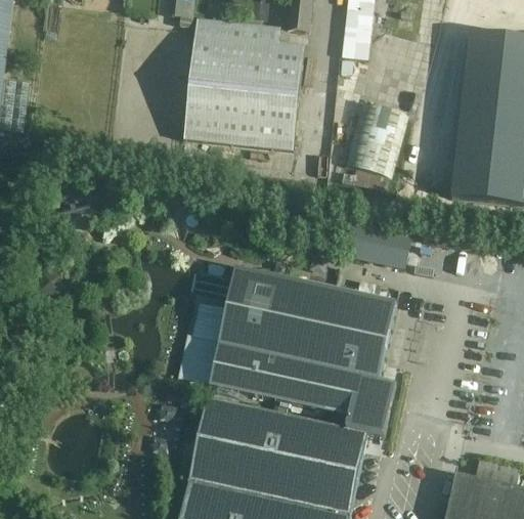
[(0,0),(0,101),(3,80),(12,0),(0,0)]
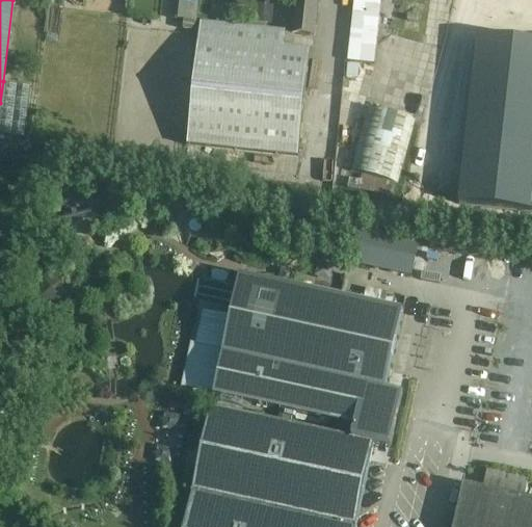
[(195,26),(197,0),(171,0),(170,15),(184,16),(183,24),(195,26)]
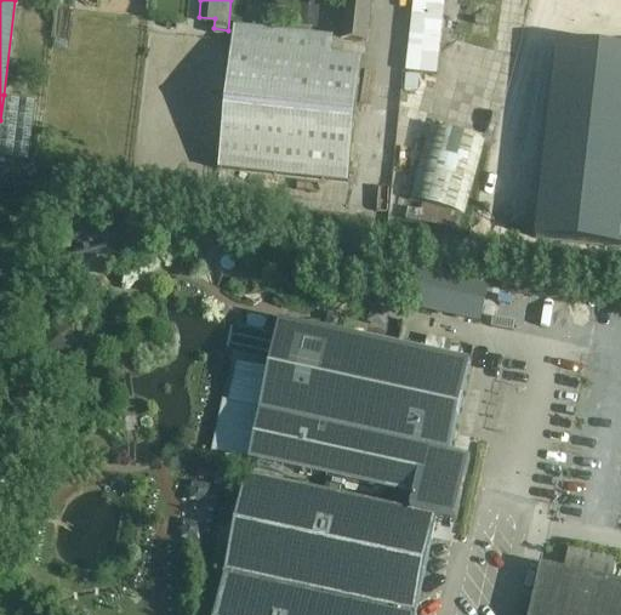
[(343,0),(340,33),(368,35),(371,0),(343,0)]
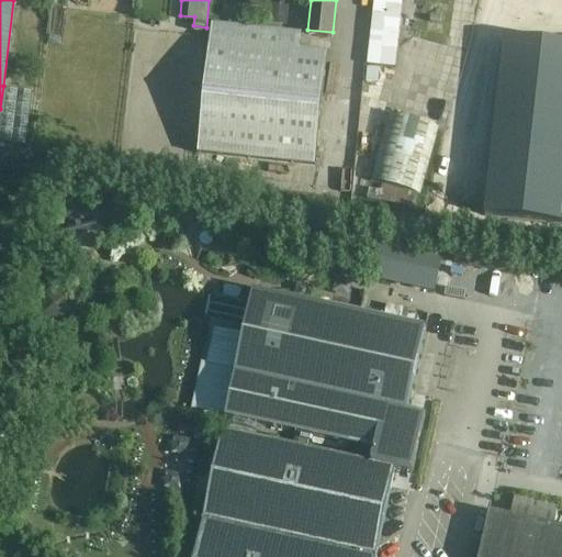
[(375,0),(368,60),(396,64),(403,0),(375,0)]
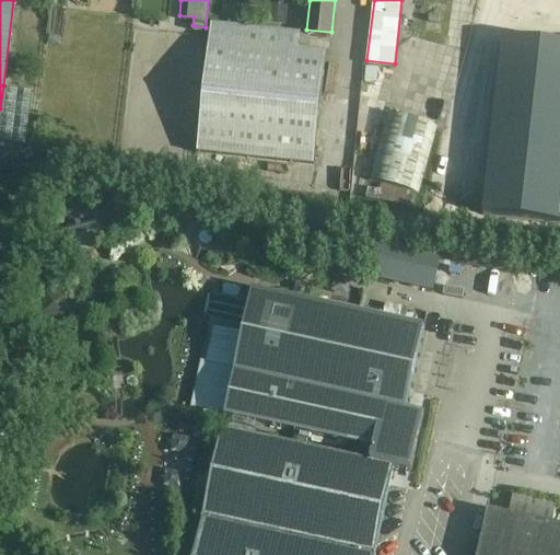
[(210,16),(194,146),(310,161),(325,49),(296,45),(300,29),(210,16)]
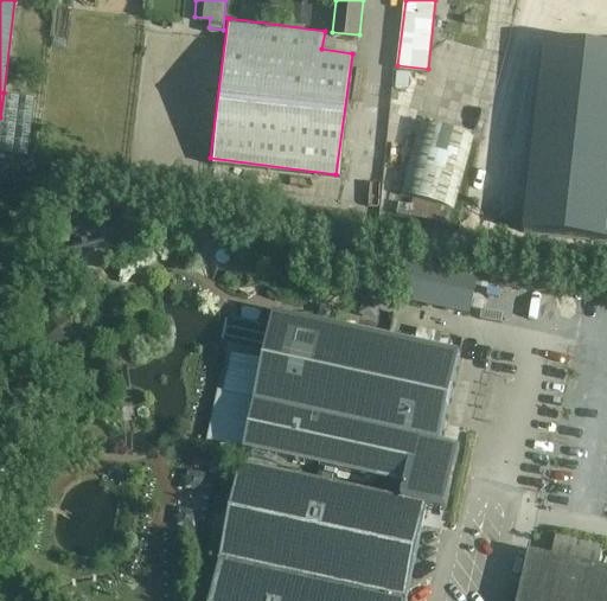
[(606,44),(543,37),(521,228),(606,237),(606,44)]
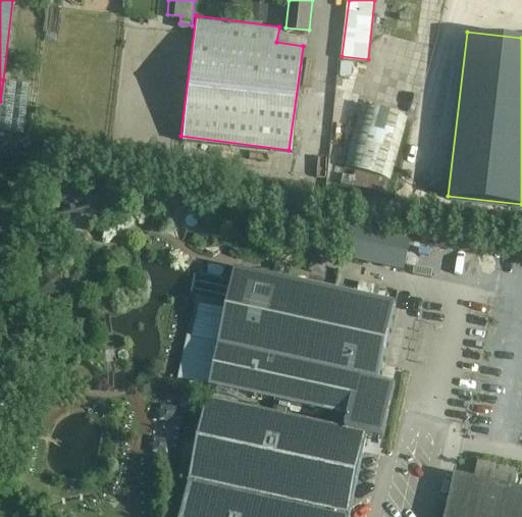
[(4,80),(0,112),(0,127),(22,131),(29,82),(4,80)]
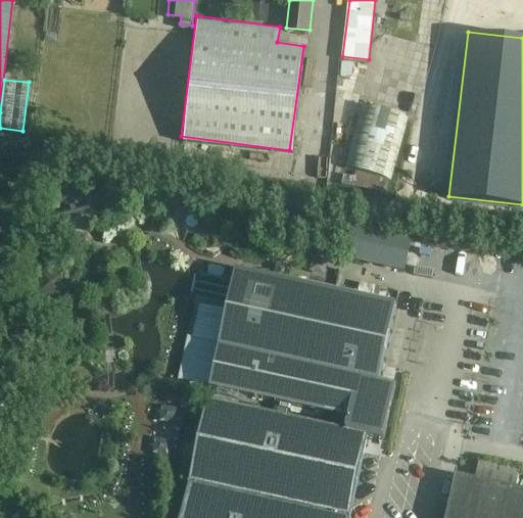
[(389,176),(407,112),(362,100),(343,163),(389,176)]
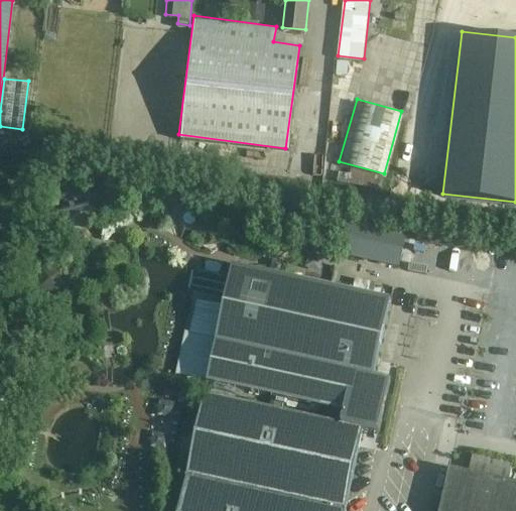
[(68,197),(55,212),(72,226),(78,219),(85,212),(68,197)]
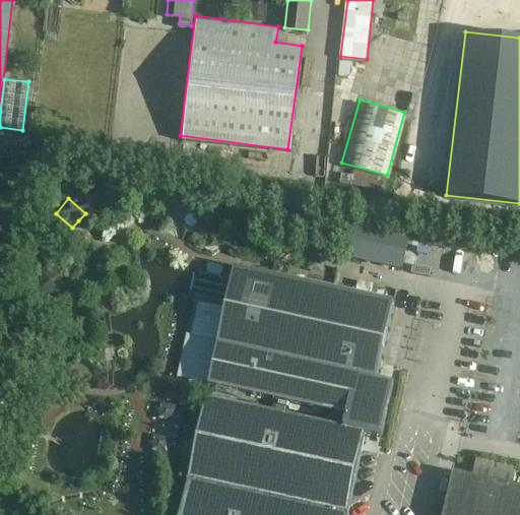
[(196,208),(192,202),(187,206),(181,215),(181,222),(187,227),(190,228),(194,227),(211,234),(217,218),(196,208)]
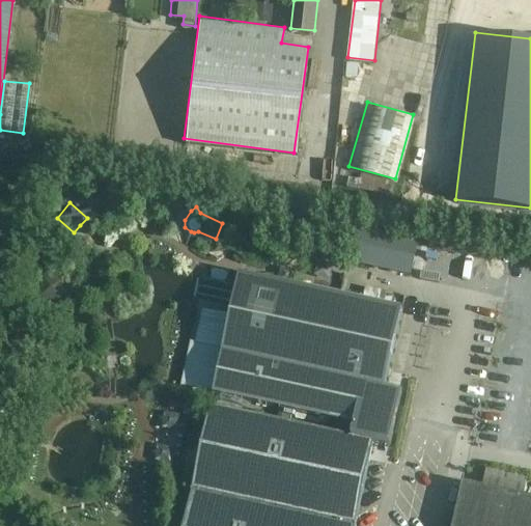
[(329,216),(303,211),(295,253),(322,257),(329,216)]
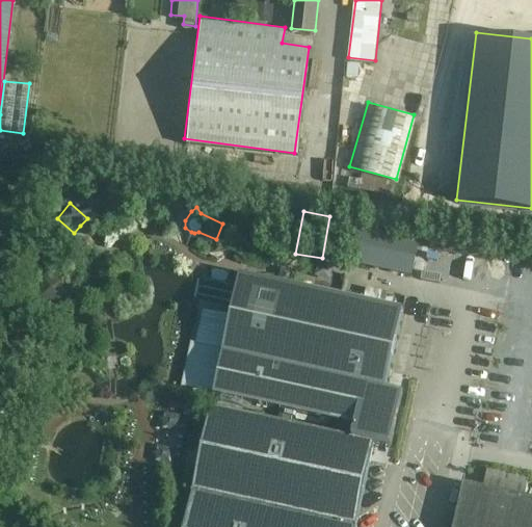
[(352,221),(333,218),(328,243),(349,246),(352,221)]
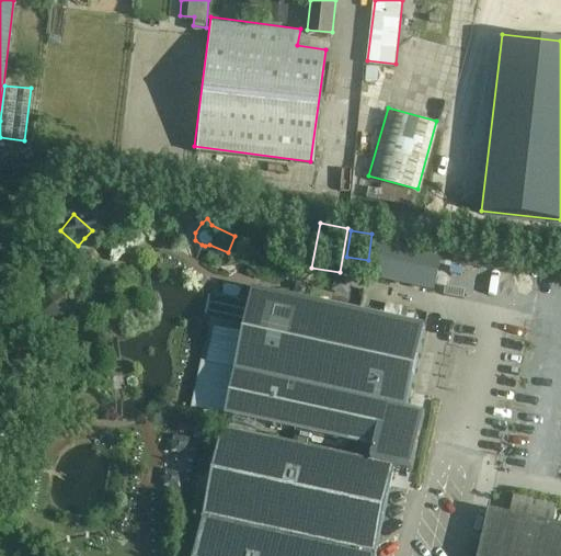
[(244,231),(238,256),(247,261),(255,267),(264,274),(281,275),(295,274),(304,267),(309,257),(310,246),(275,238),(244,231)]
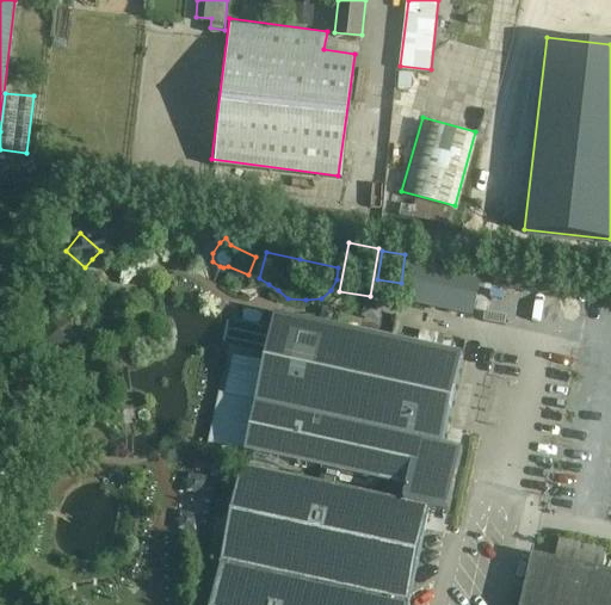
[(406,291),(406,295),(470,309),(475,289),(479,273),(413,259),(406,291)]
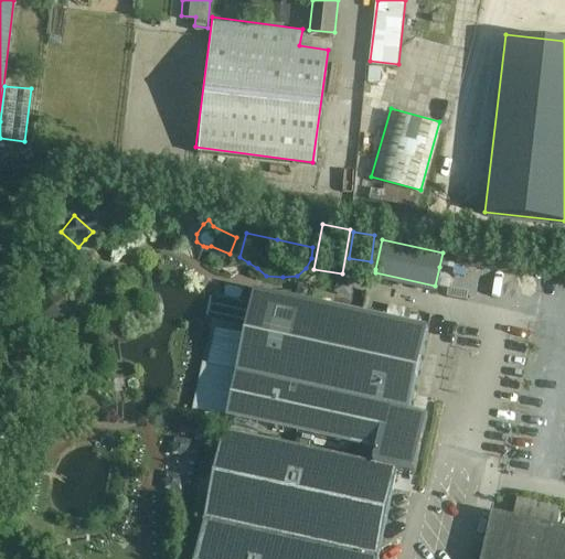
[(66,304),(70,290),(48,286),(42,310),(64,315),(66,304)]
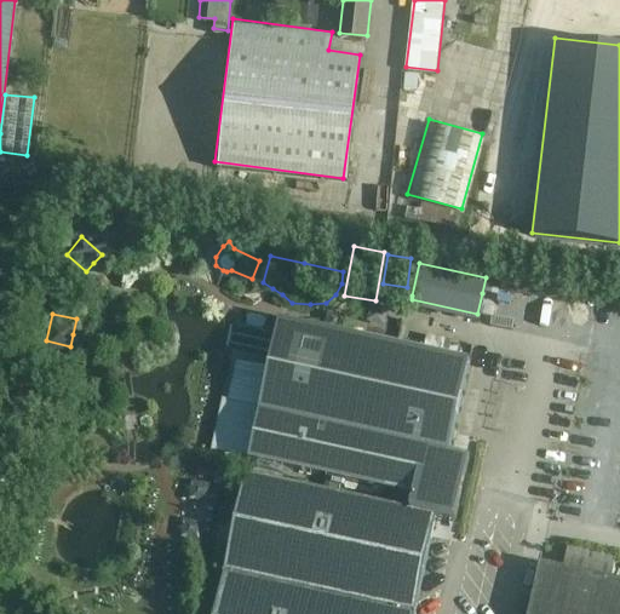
[(246,470),(214,613),(413,613),(435,511),(455,516),(469,452),(449,448),(469,357),(280,316),(250,453),(250,455),(413,491),(409,504),(246,470)]
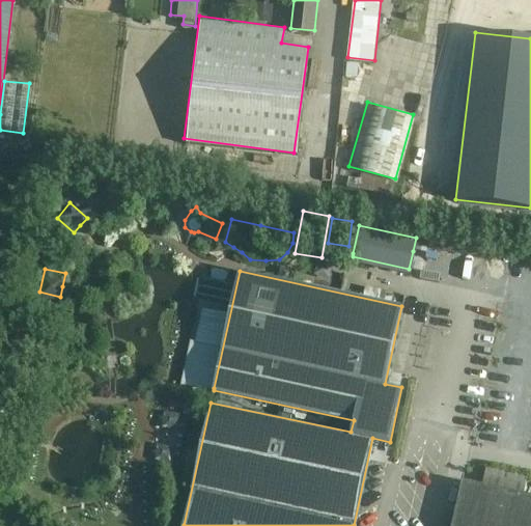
[(170,391),(168,403),(183,407),(186,394),(170,391)]
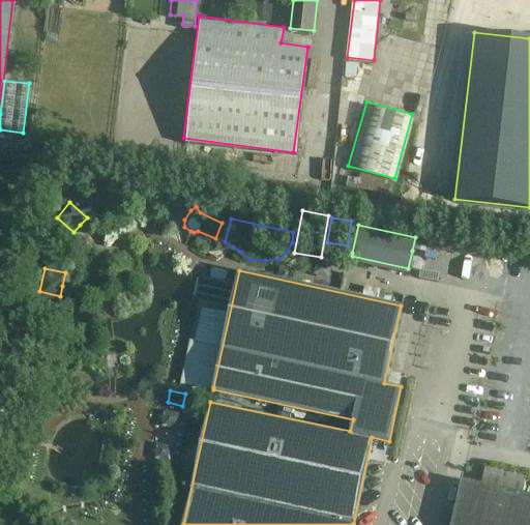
[(529,524),(529,492),(522,490),(525,474),(484,465),(481,483),(460,477),(449,524),(529,524)]
